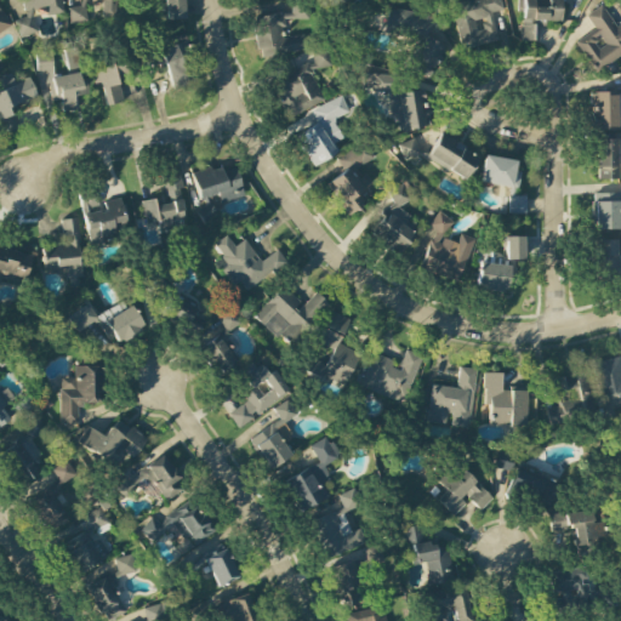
[(63,13),(61,0),(21,0),(23,18),(16,20),(18,36),(38,34),(35,9),(46,6),(47,16),(63,13)]
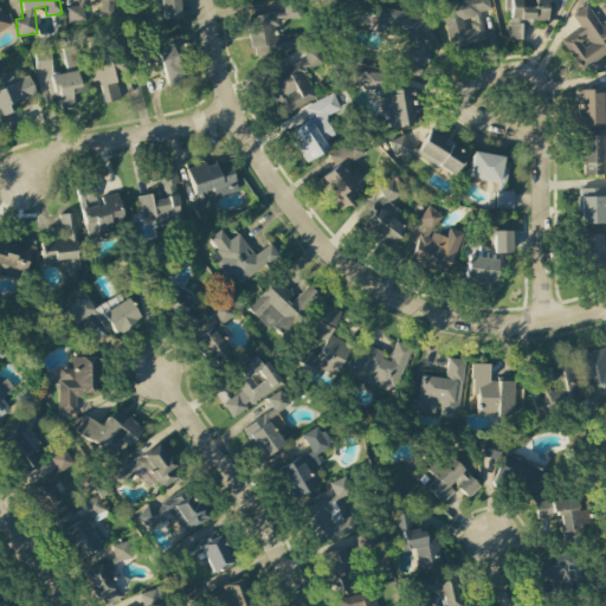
[(113,0),(78,0),(79,7),(68,7),(68,23),(84,23),(83,0),(100,0),(101,17),(114,17),(113,0)]
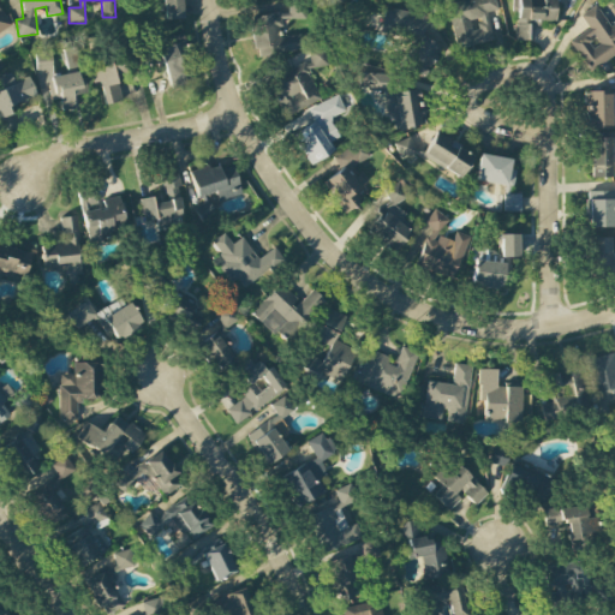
[(181,0),(162,0),(162,19),(181,19),(181,0)]
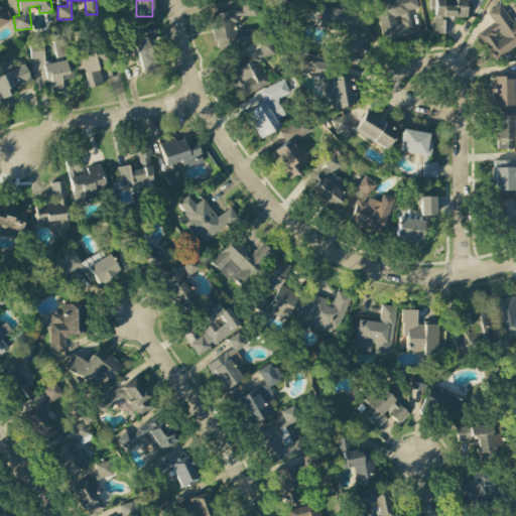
[(388,0),(375,3),(383,41),(413,35),(409,15),(418,13),(414,0),(388,0)]
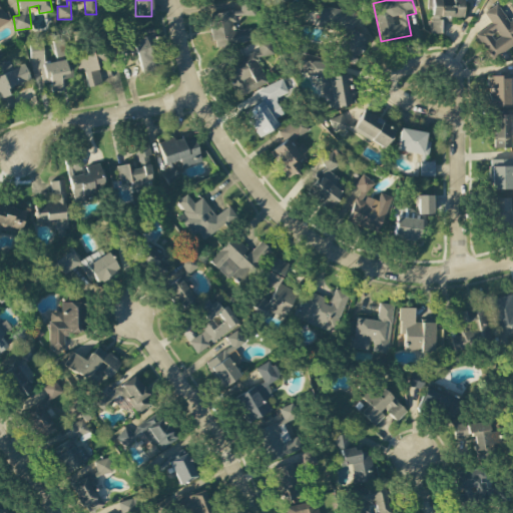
[(463,18),(462,0),(430,0),(430,34),(440,34),(440,22),(450,22),(450,18),(463,18)]
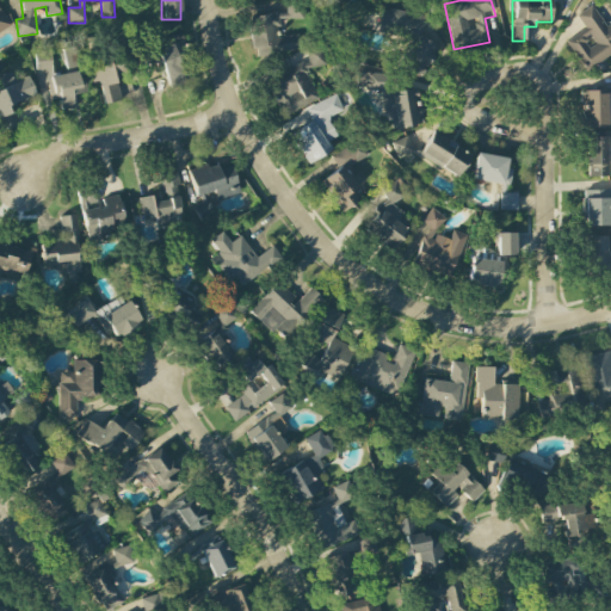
[(255,18),(266,59),(292,51),(297,67),(270,74),(281,113),(316,104),(308,69),(325,65),(319,42),(312,44),(309,32),(283,39),(279,23),(303,16),(300,5),(285,8),(287,10),(255,18)]
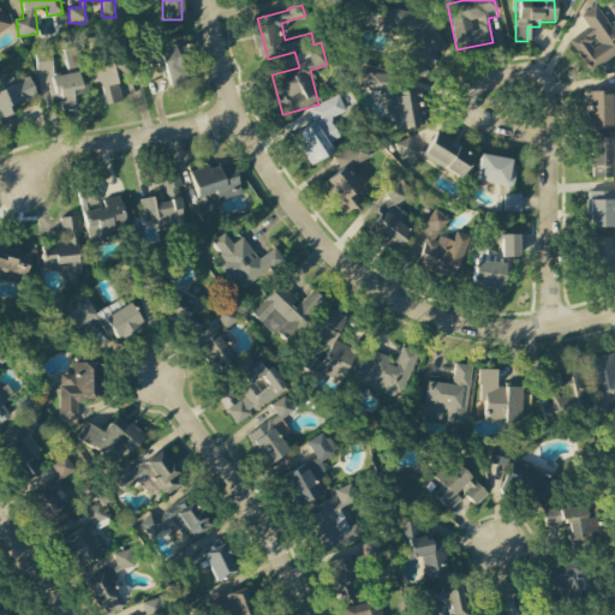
[(589,29),(569,43),(591,71),(614,52),(614,23),(610,27),(595,5),(580,17),(589,29)]
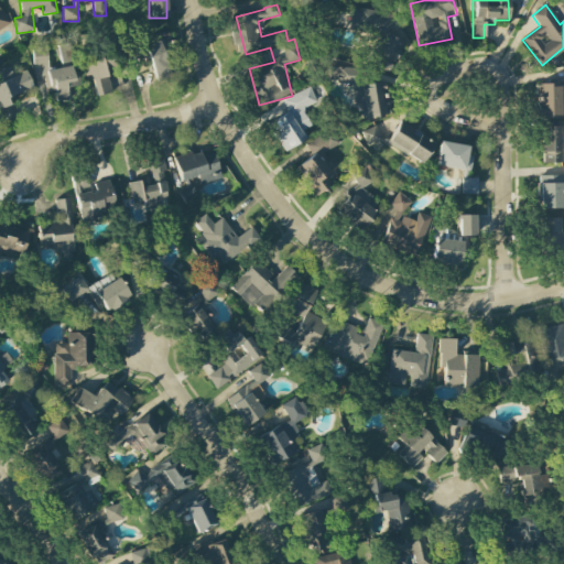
[(350,30),(378,35),(372,64),(396,68),(401,40),(387,36),(391,15),(355,8),(350,30)]
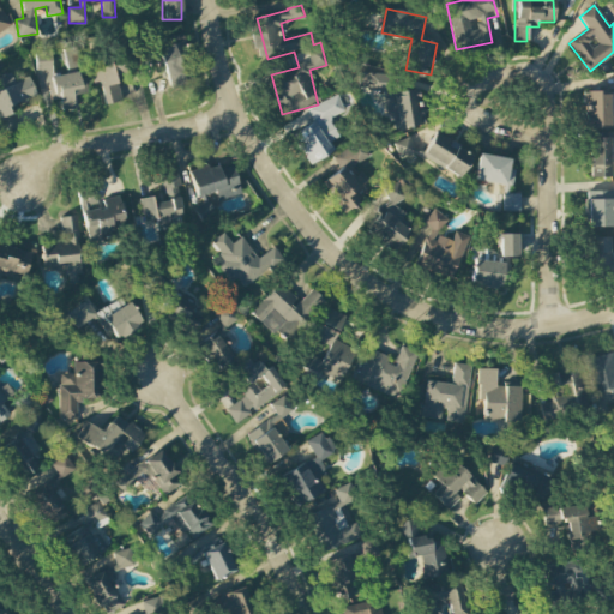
[(186,84),(179,64),(190,60),(181,37),(155,47),(170,90),(186,84)]
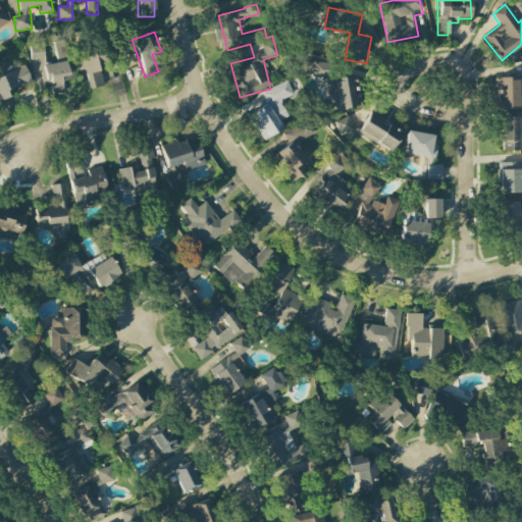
[(32,45),(36,86),(51,85),(52,93),(63,92),(62,81),(70,80),(67,41),(54,42),(56,63),(45,64),(43,44),(32,45)]
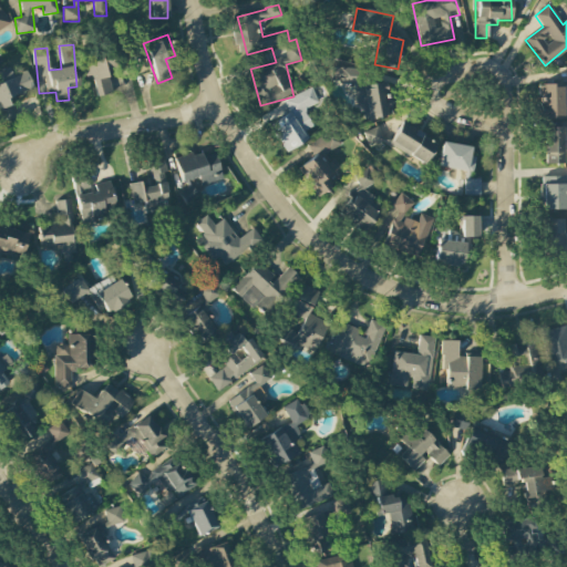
[(109,94),(103,53),(83,55),(85,76),(93,76),(95,96),(109,94)]
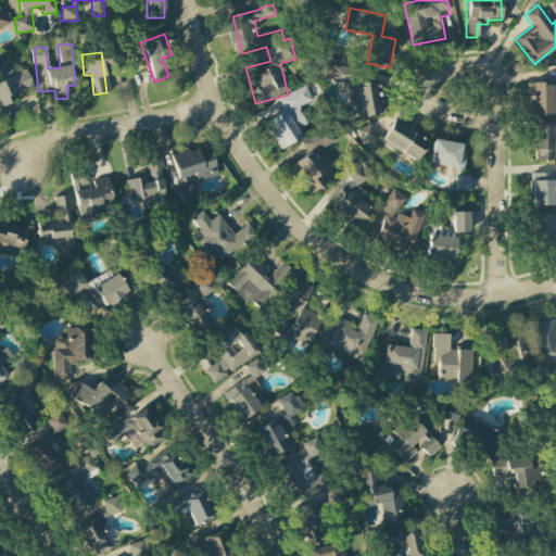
[(328,80),(356,85),(358,68),(331,65),(328,80)]
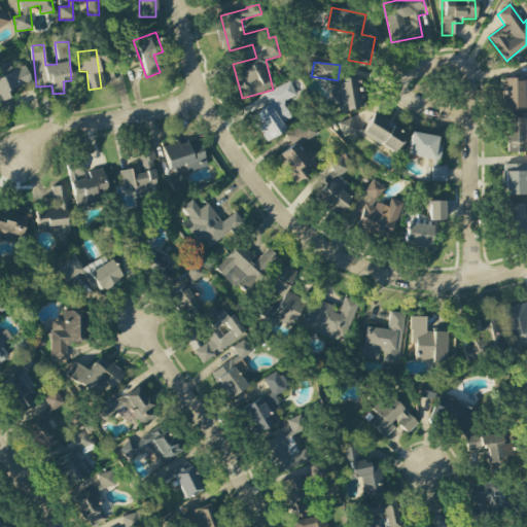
[(0,109),(1,113),(11,110),(4,92),(31,82),(24,64),(0,72),(0,73),(1,77),(0,77),(0,109)]
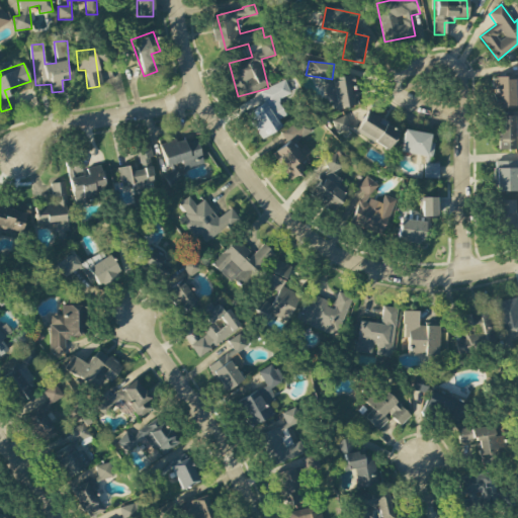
[(515,107),(514,77),(493,78),(494,108),(515,107)]
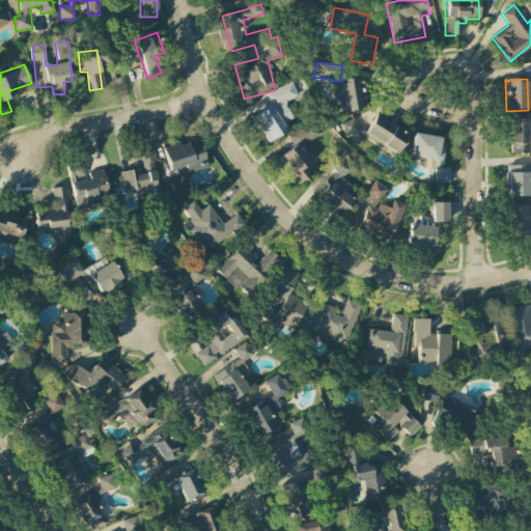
[(341,81),(340,110),(365,110),(365,81),(341,81)]
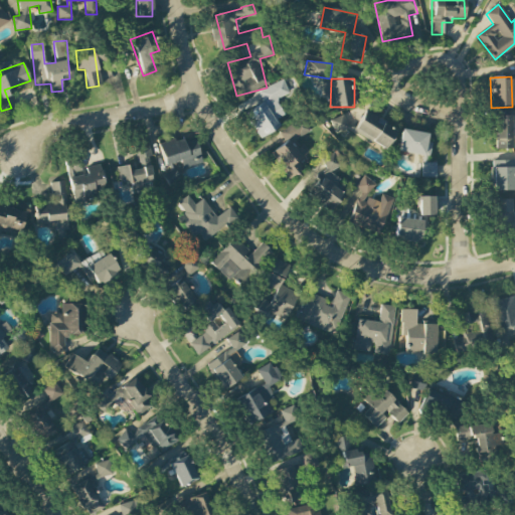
[(281,128),(277,119),(285,115),(277,100),(289,94),(283,79),(256,92),(263,105),(246,113),(259,138),(281,128)]
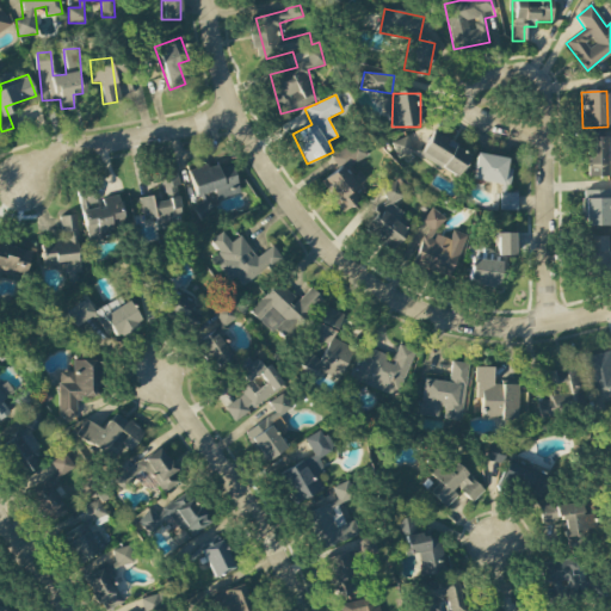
[(470,154),(433,133),(419,155),(456,178),(470,154)]
